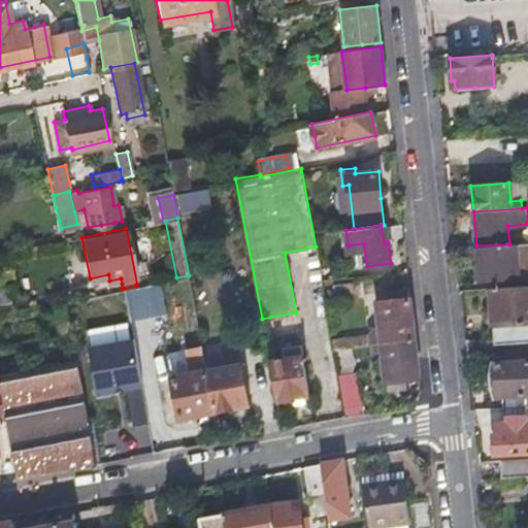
[(509,244),(476,245),(481,283),(521,281),(519,263),(527,262),(527,251),(527,243),(509,244)]
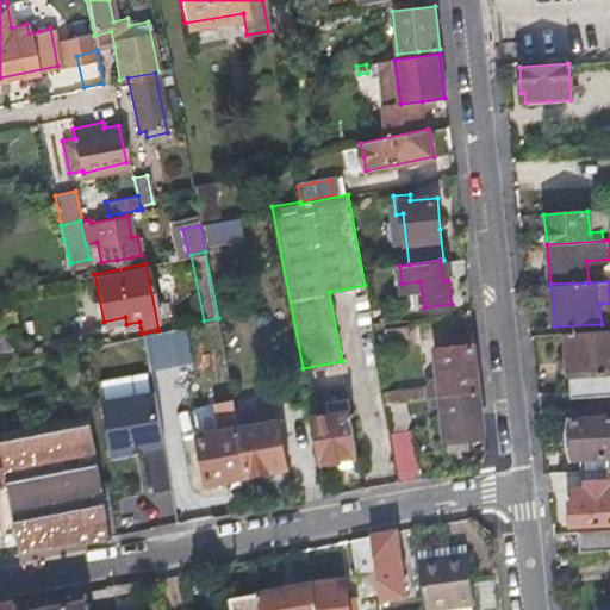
[(237,322),(225,323),(230,344),(241,342),(237,322)]
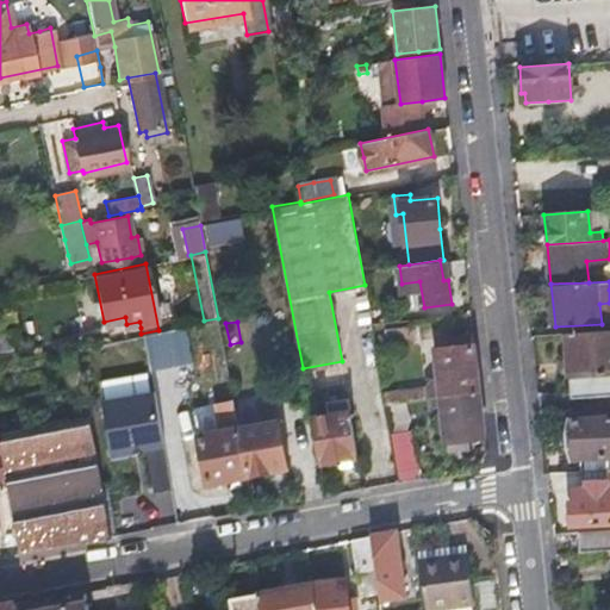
[(416,343),(415,335),(415,328),(380,330),(381,347),(416,343)]
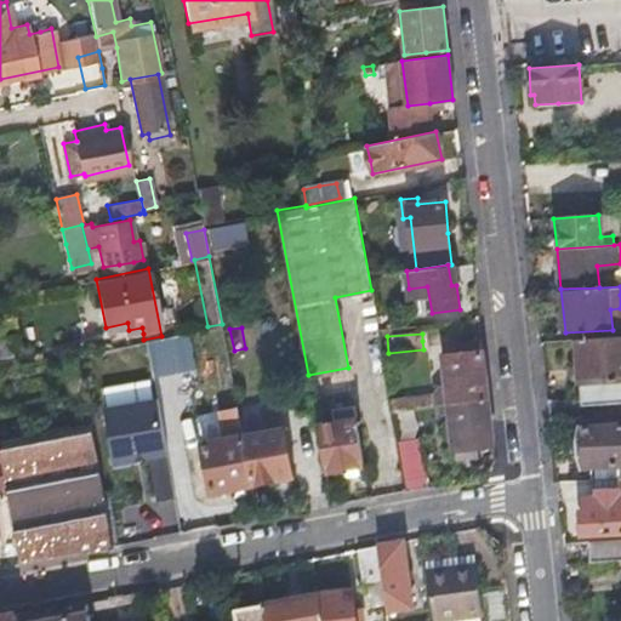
[(0,354),(12,352),(11,343),(9,335),(0,336),(0,354)]
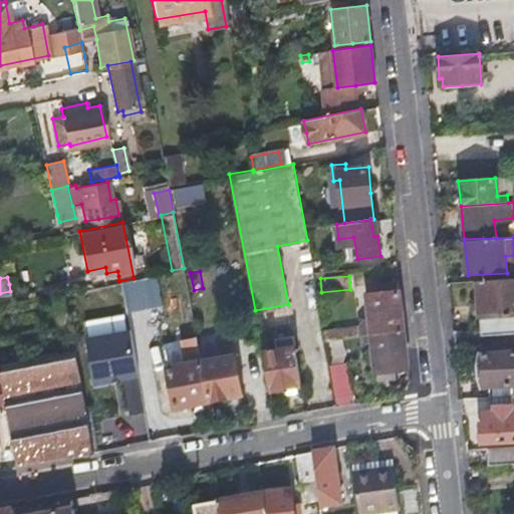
[(485,347),(490,347),(490,336),(513,335),(513,278),(479,281),(481,330),(454,332),(456,348),(485,347)]
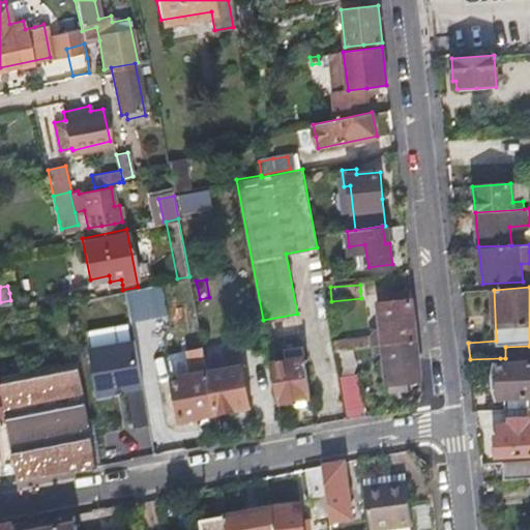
[(353,348),(383,344),(416,340),(411,300),(379,304),(383,334),(333,341),(335,351),(353,348)]
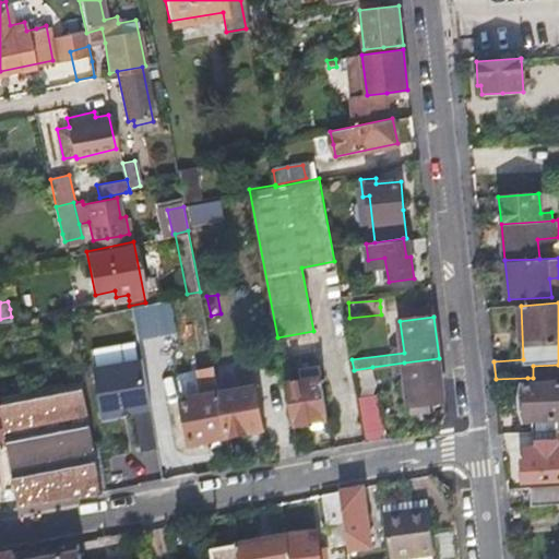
[(319,360),(313,331),(277,337),(283,367),(319,360)]
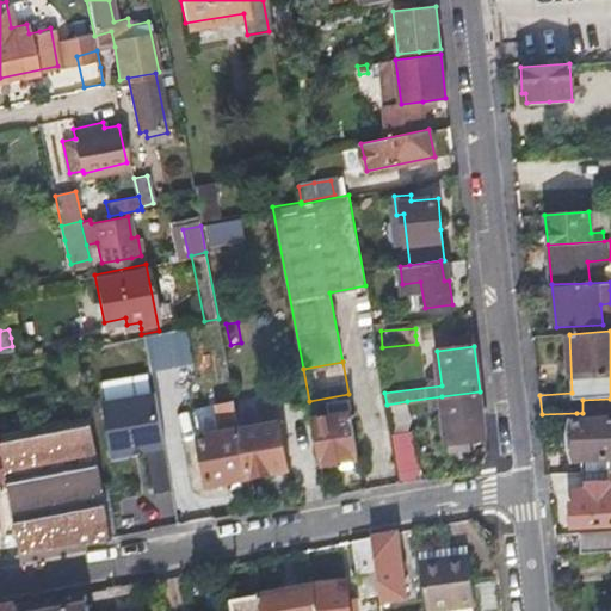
[(223,415),(230,414),(238,413),(228,366),(215,370),(223,415)]
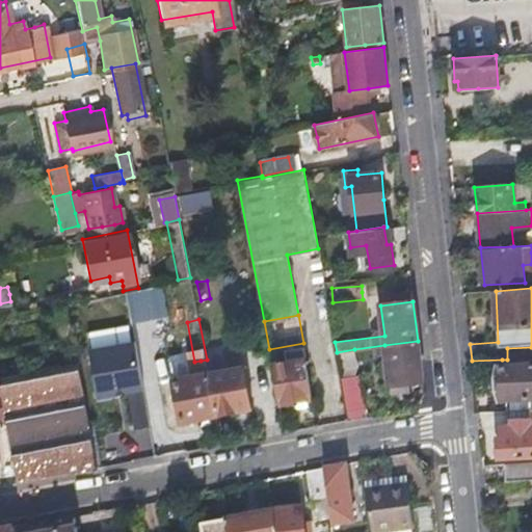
[(418,341),(384,345),(390,387),(422,381),(418,341)]
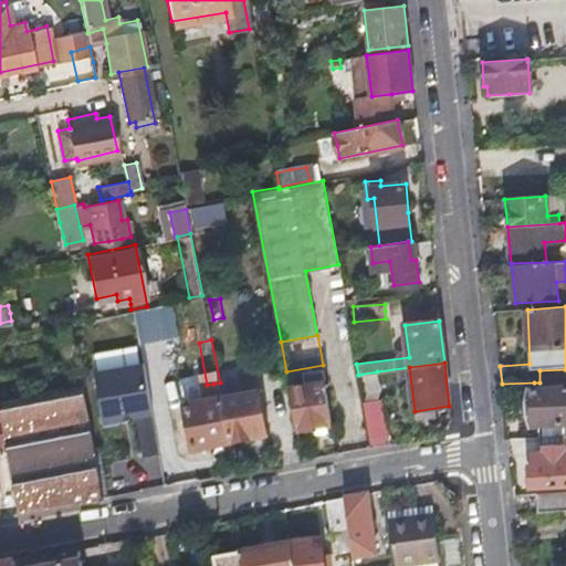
[(306,375),(308,385),(327,381),(325,371),(306,375)]
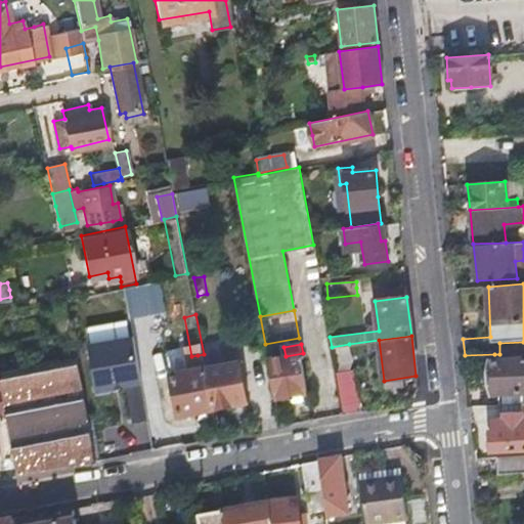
[(361,410),(349,344),(332,347),(343,415),(361,410)]
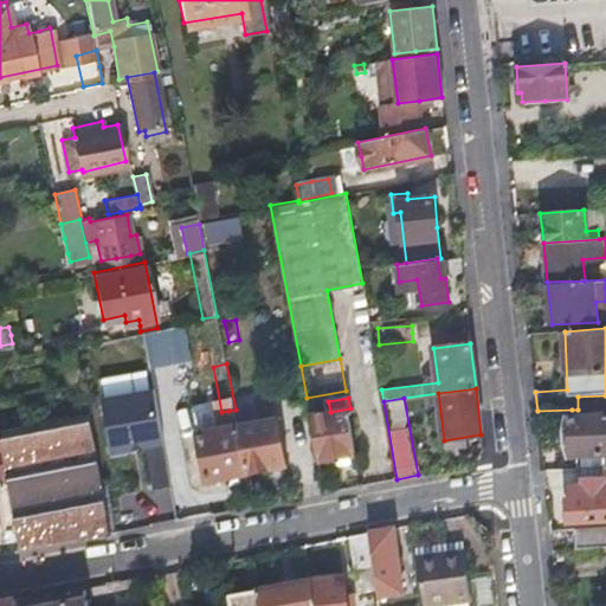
[(604,468),(605,466),(605,407),(578,410),(572,410),(572,419),(567,419),(568,457),(573,457),(574,469),(604,468)]
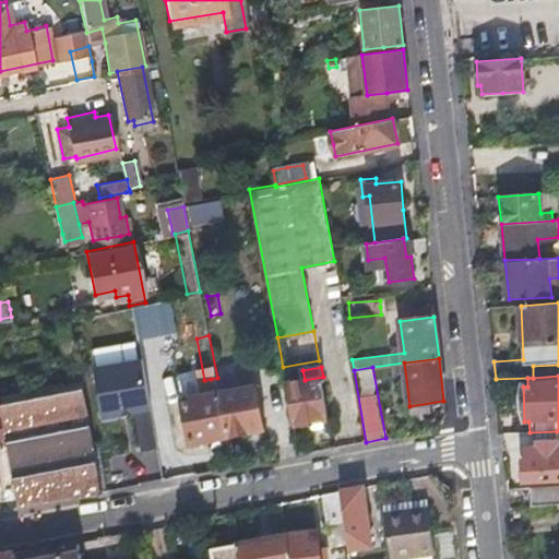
[(31,381),(33,391),(54,387),(51,377),(31,381)]
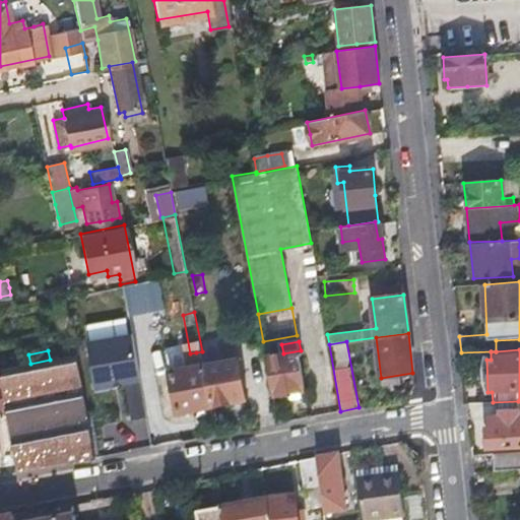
[(274,395),(290,392),(308,388),(301,350),(283,353),(266,356),(274,395)]
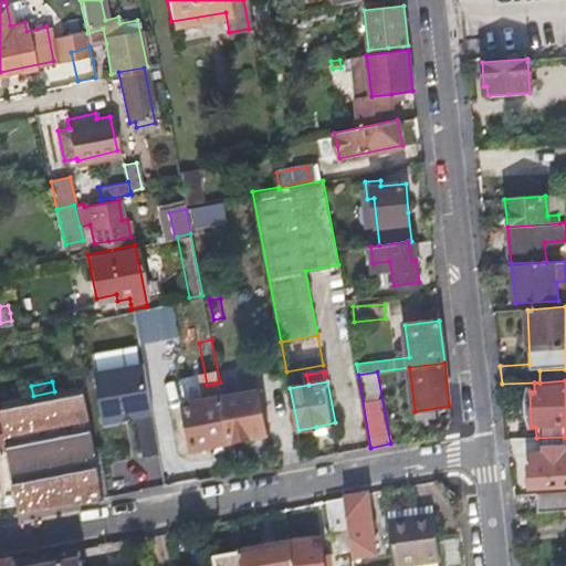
[(54,391),(33,396),(0,401),(0,442),(6,442),(19,513),(104,498),(81,386),(54,391)]
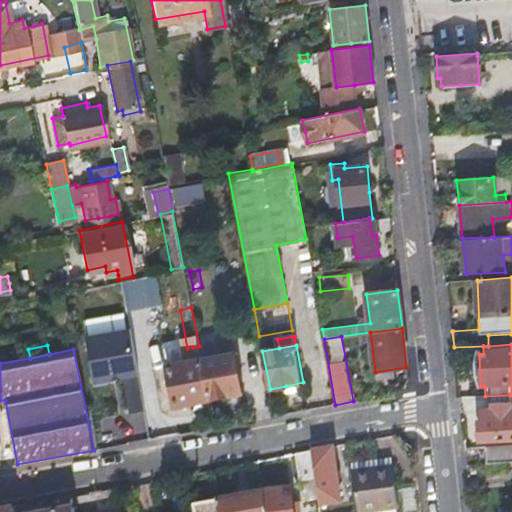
[(234,350),(227,352),(220,353),(220,355),(201,359),(208,399),(242,393),(234,350)]
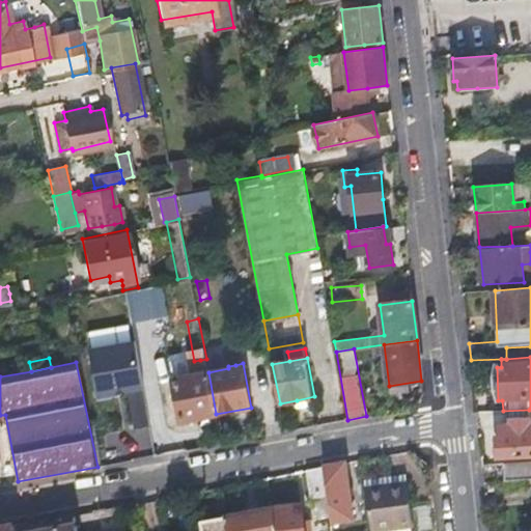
[(216,414),(208,372),(172,380),(180,421),(216,414)]
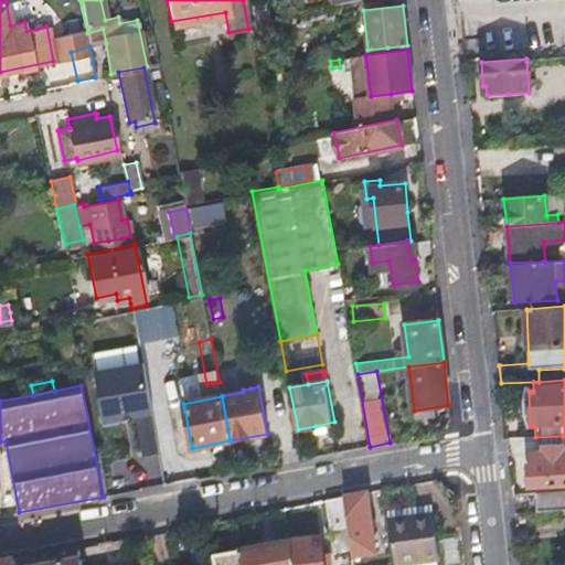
[(564,435),(563,436),(563,445),(546,446),(546,451),(531,452),(531,464),(529,464),(531,487),(564,483),(564,435)]
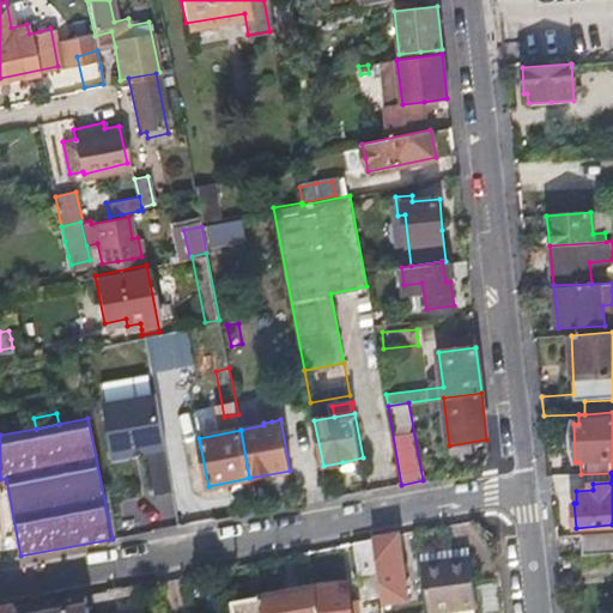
[(377,574),(380,598),(382,612),(417,612),(416,595),(408,596),(398,534),(372,539),(377,574)]
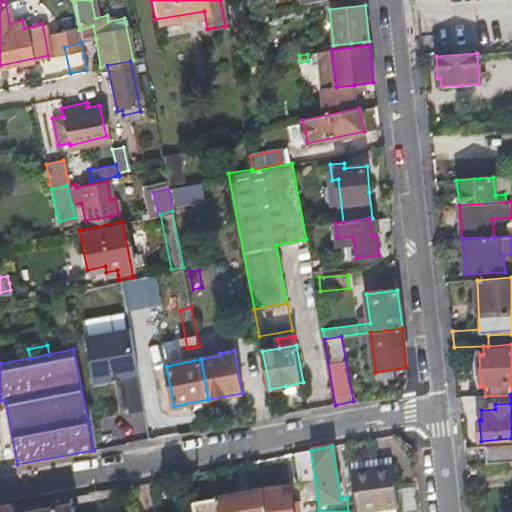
[(511,462),(511,446),(487,448),(488,465),(511,462)]
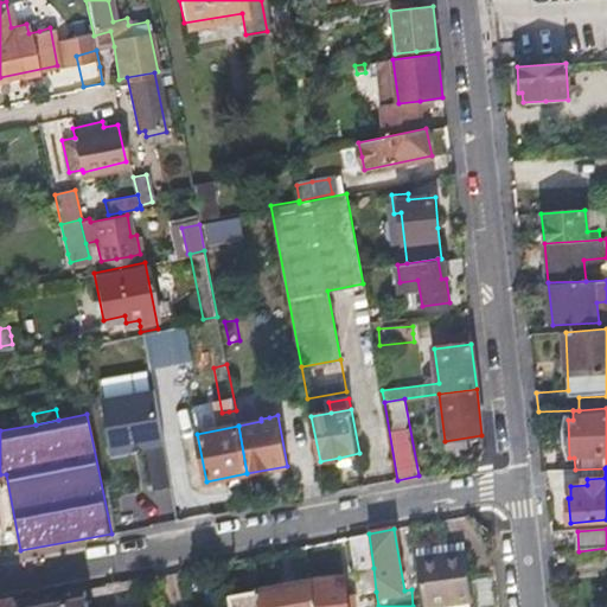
[(355,570),(374,568),(369,534),(351,537),(355,570)]
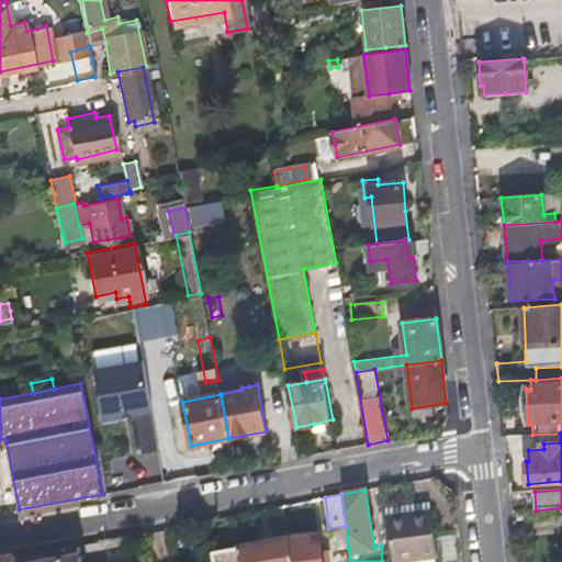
[(437,561),(437,558),(438,558),(433,509),(417,510),(417,508),(386,512),(394,561),(437,561)]
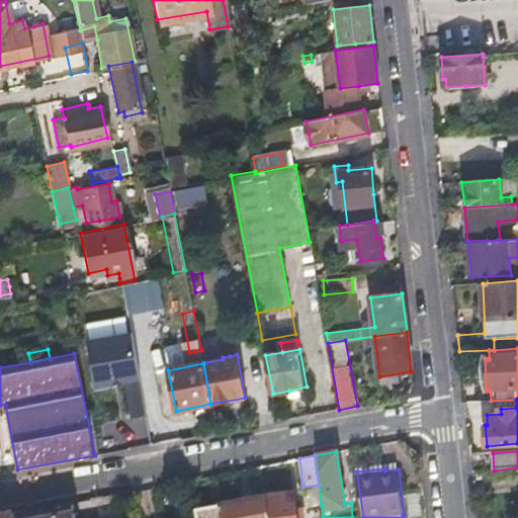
[(264,499),(266,517),(295,517),(293,495),(264,499)]
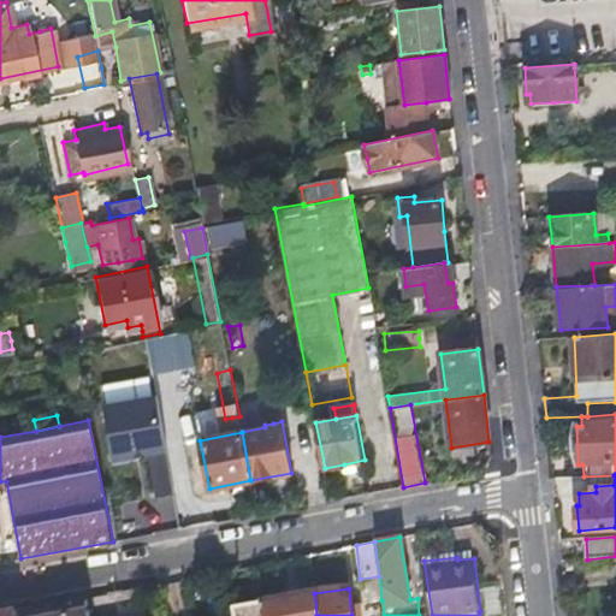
[(234,615),(317,615),(314,593),(232,604),(234,615)]
